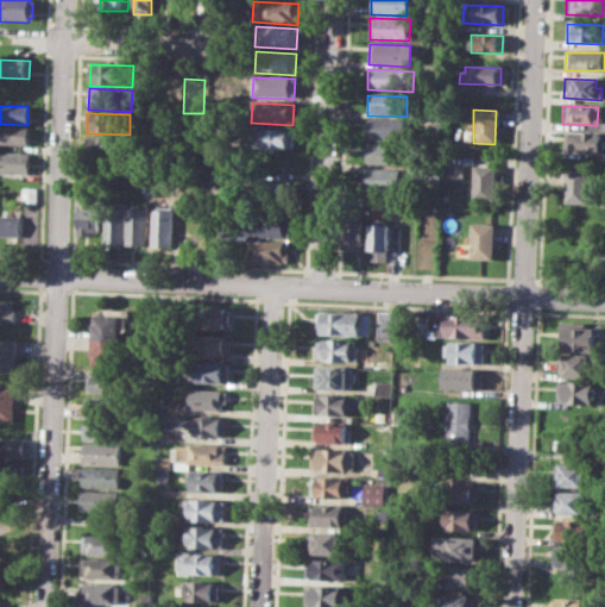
[(367,119),(403,120),(402,141),(366,139),(367,119)]
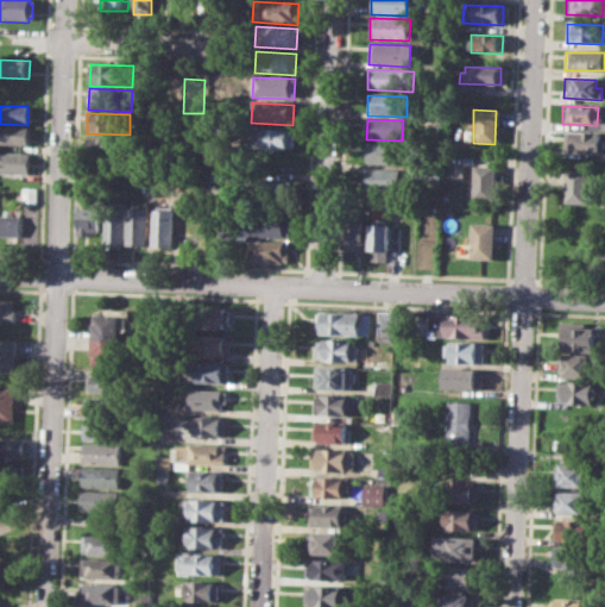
[(0,127),(29,129),(29,145),(0,145),(0,127)]
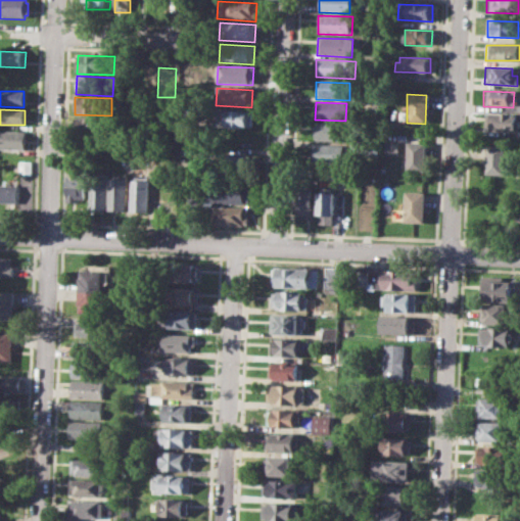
[(215,111),(251,113),(251,130),(215,128),(215,111)]
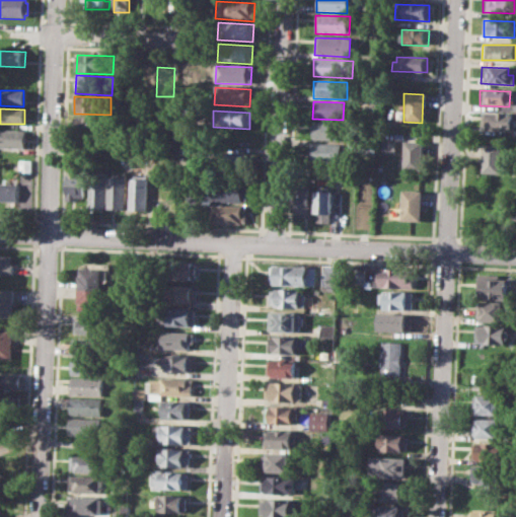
[(480,115),(511,116),(511,121),(515,122),(515,133),(480,131),(480,115)]
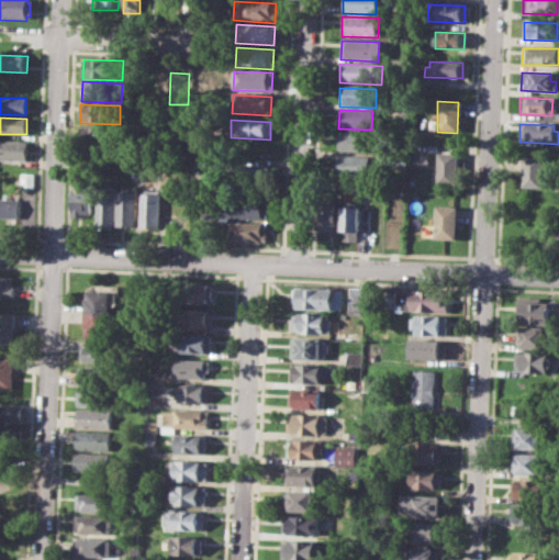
[(80,126),(120,129),(119,147),(79,146),(80,126)]
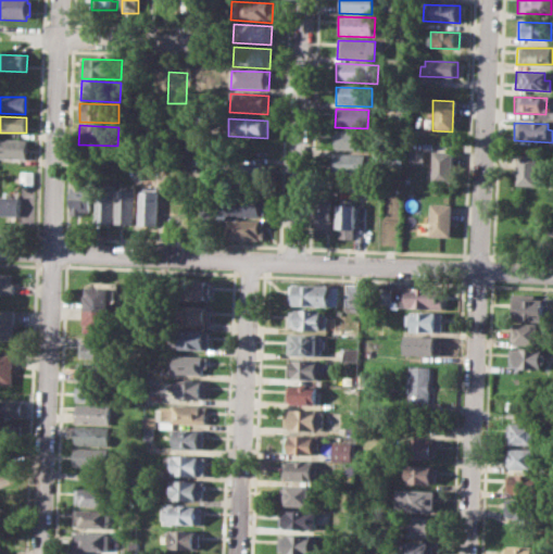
[(335,131),(366,133),(365,152),(334,150),(335,131)]
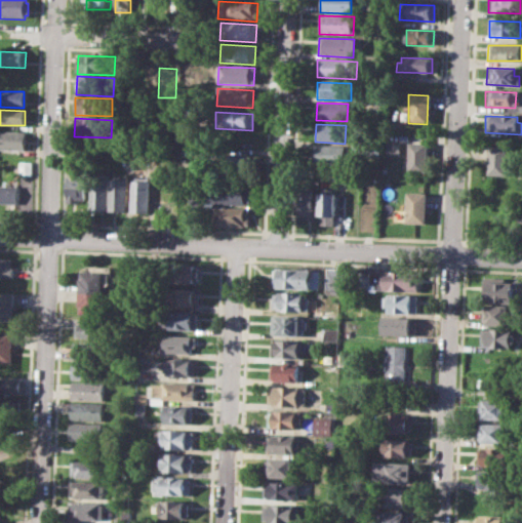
[(0,132),(25,133),(24,150),(0,149),(0,132)]
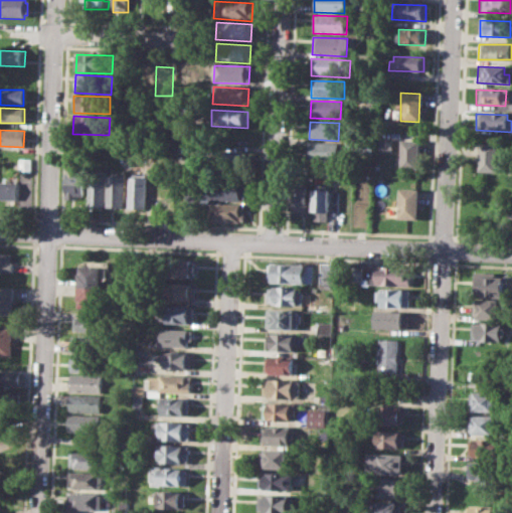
[(378,141),(391,142),(391,154),(378,153),(378,141)]
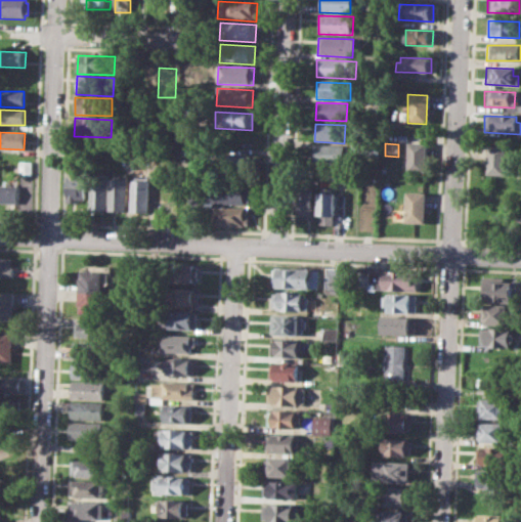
[(407,143),(426,144),(425,173),(406,173),(407,143)]
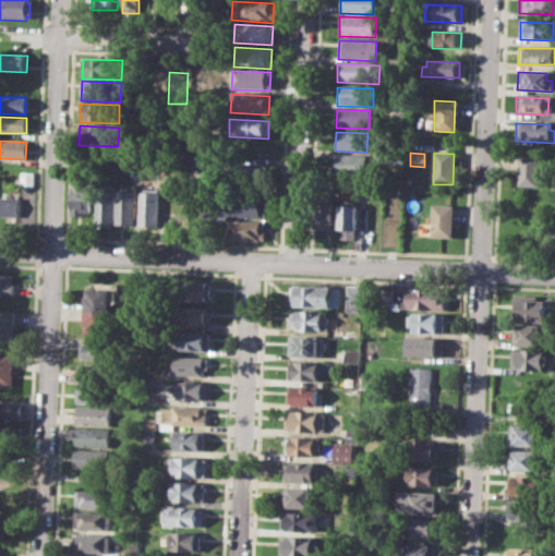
[(127,155),(139,155),(139,166),(127,166),(127,155)]
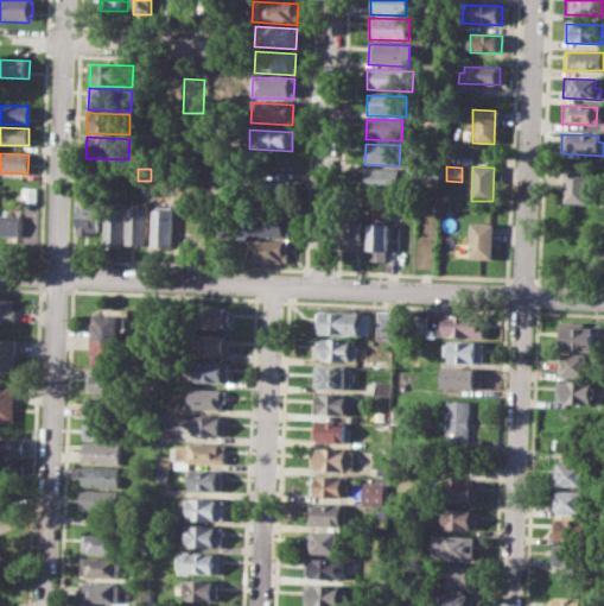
[(363,169),(396,170),(396,188),(363,188),(363,169)]
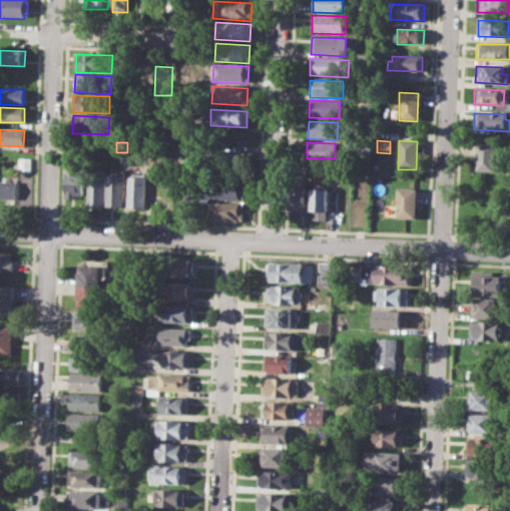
[(476,143),(495,144),(494,171),(475,170),(476,143)]
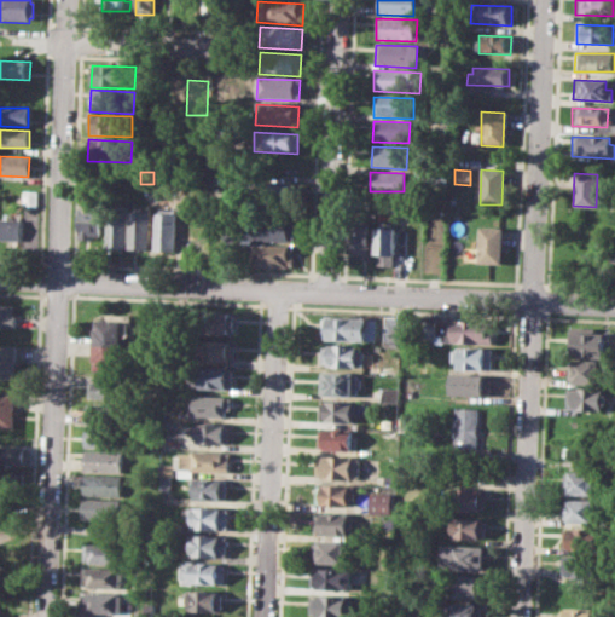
[(425,174),(445,174),(445,188),(424,188),(425,174)]
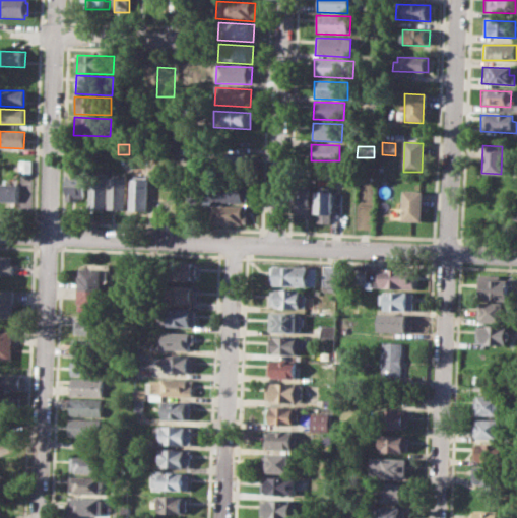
[(214,153),(244,155),(244,173),(213,172),(214,153)]
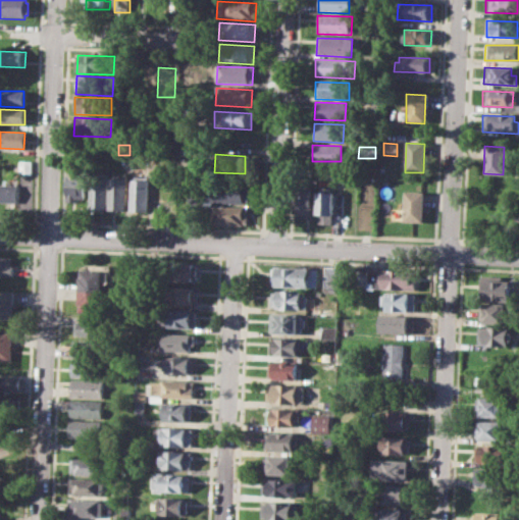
[(18,162),(31,162),(31,176),(18,176),(18,162)]
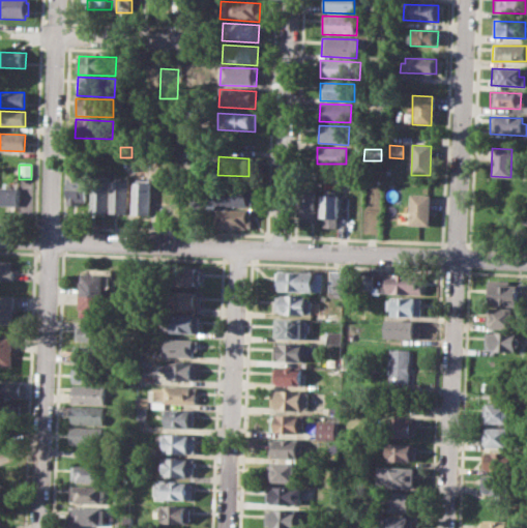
[(67,174),(87,174),(86,206),(66,206),(67,174)]
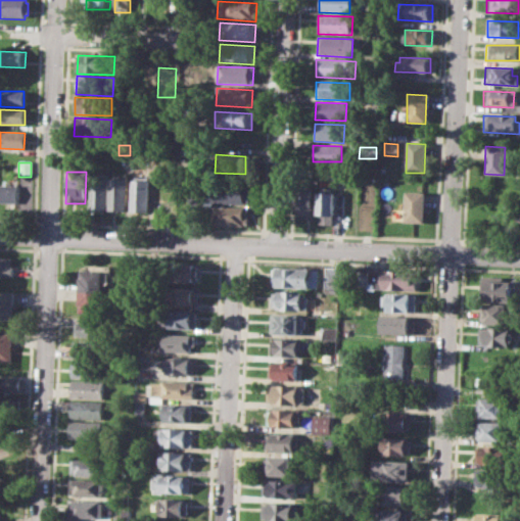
[(110,177),(109,210),(126,210),(127,177),(110,177)]
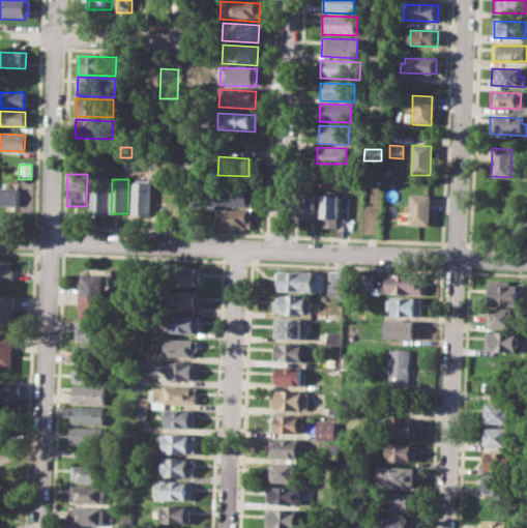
[(133,183),(132,215),(149,216),(150,180),(137,179),(136,183),(133,183)]
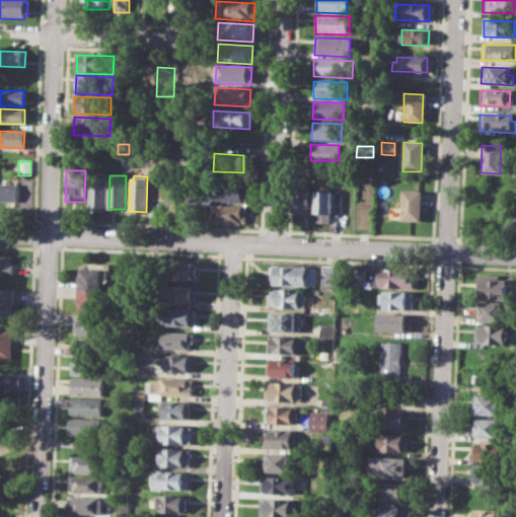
[(89,176),(105,177),(104,209),(88,209),(89,176)]
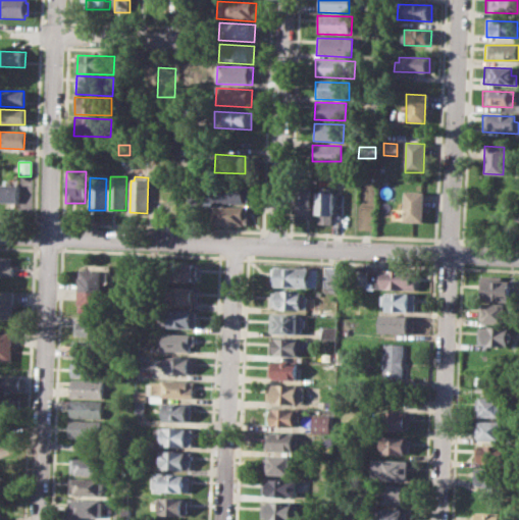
[(203,185),(248,187),(247,204),(202,202),(203,185)]
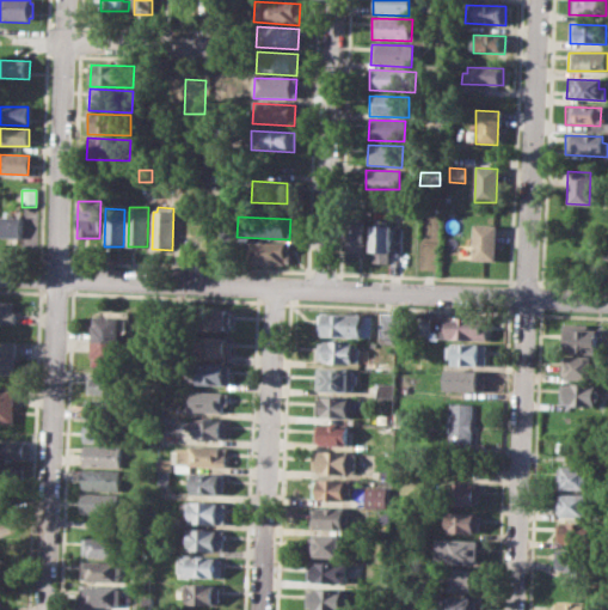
[(0,218),(20,219),(19,241),(0,239),(0,218)]
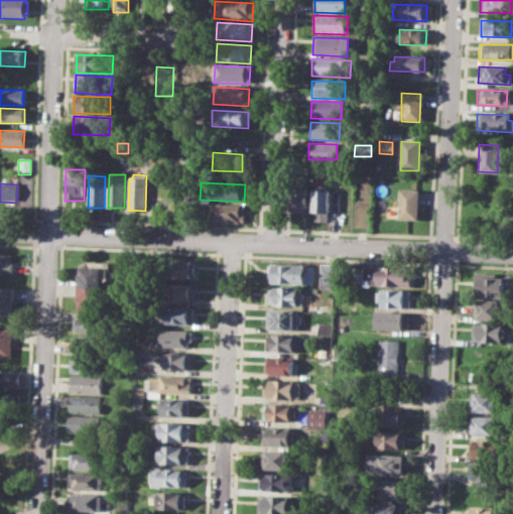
[(290,188),(308,189),(307,218),(289,217),(290,188)]
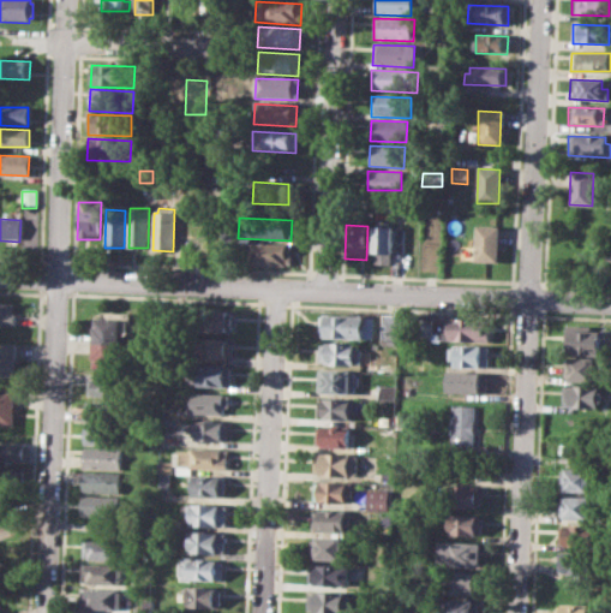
[(474,226),(498,226),(497,263),(473,263),(474,226)]
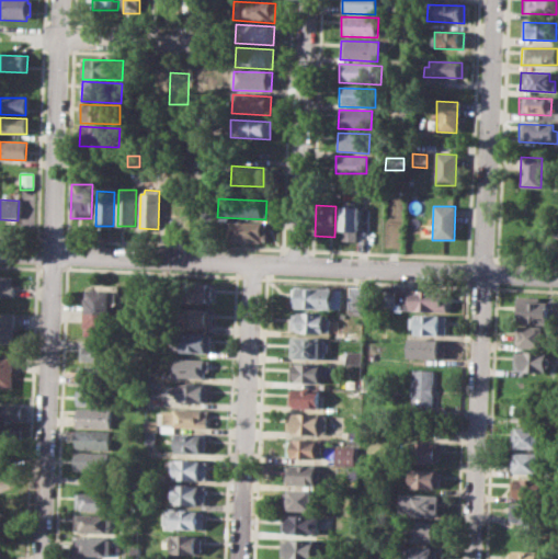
[(340,208),(357,209),(356,238),(339,237),(340,208)]
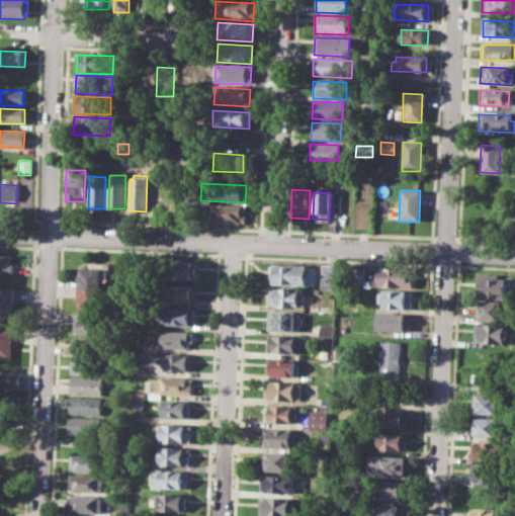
[(212,204),(245,206),(244,225),(206,223),(207,209),(212,209),(212,204)]
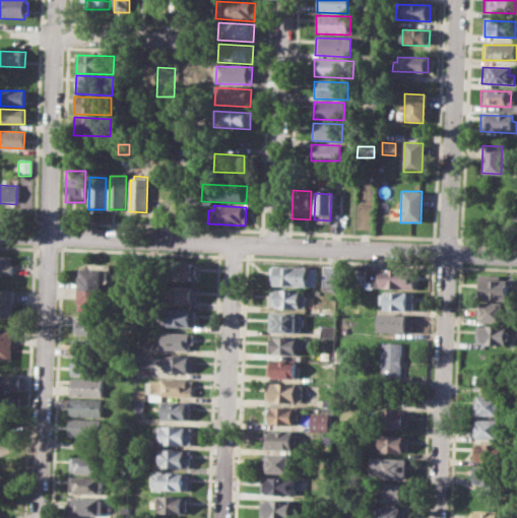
[(0,256),(11,257),(10,278),(0,277),(0,256)]
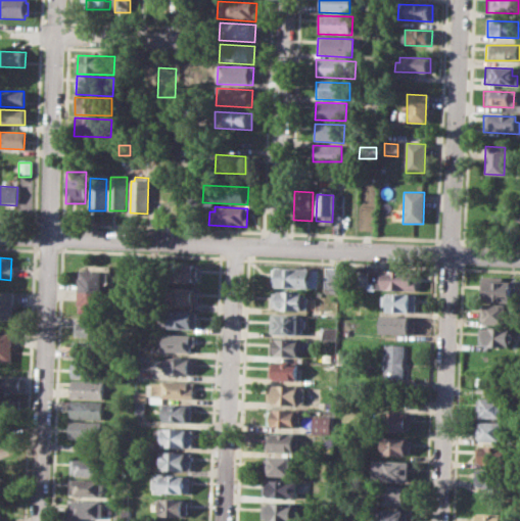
[(167,265),(195,266),(195,284),(166,282),(167,265)]
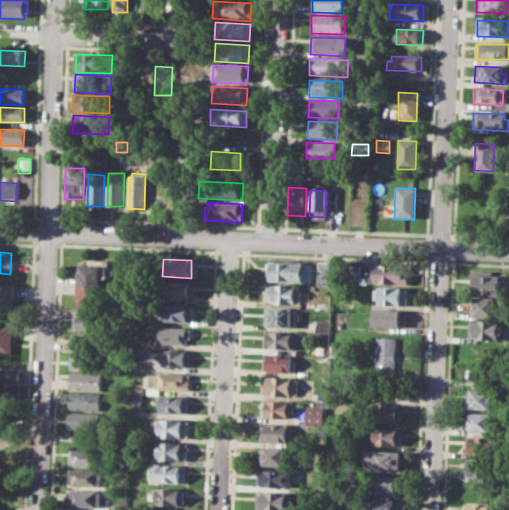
[(266,263),(310,265),(309,284),(265,282),(266,263)]
